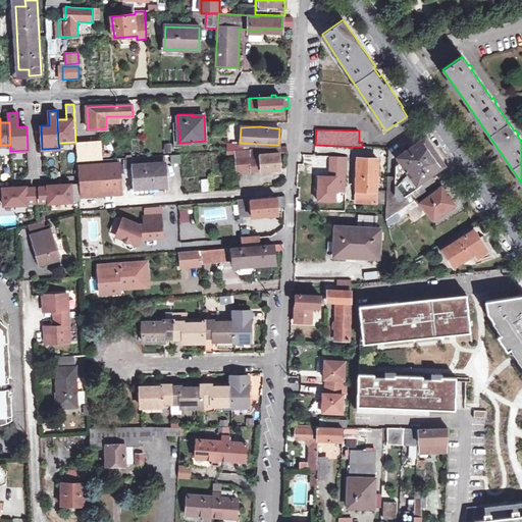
[(397,212),(401,217),(417,205),(414,200),(410,203),(406,196),(422,185),(419,181),(444,164),(425,138),(400,155),(404,161),(397,165),(396,175),(387,175),(385,220),(397,212)]
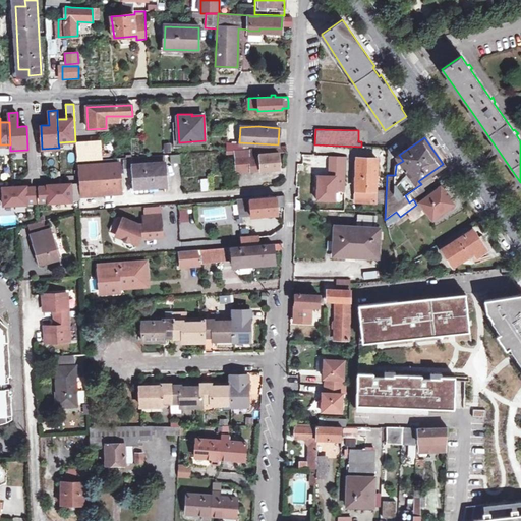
[(237,172),(280,169),(279,151),(286,151),(287,146),(236,150),(237,172)]
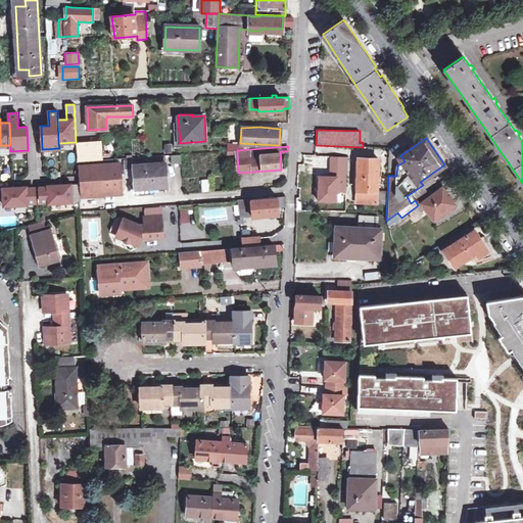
[(171,154),(171,162),(181,162),(180,154),(171,154)]
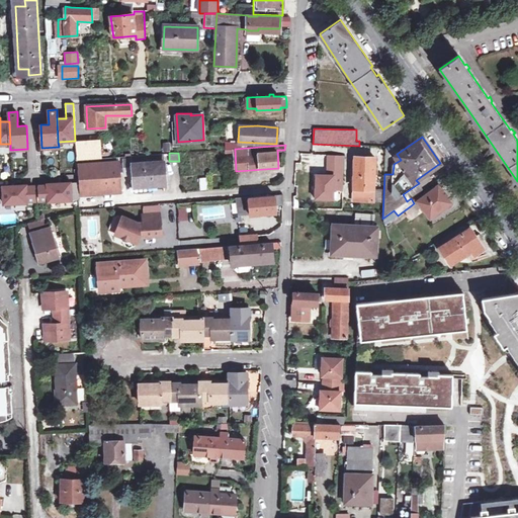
[(132,162),(133,173),(133,186),(166,183),(164,154),(132,156),(132,162)]
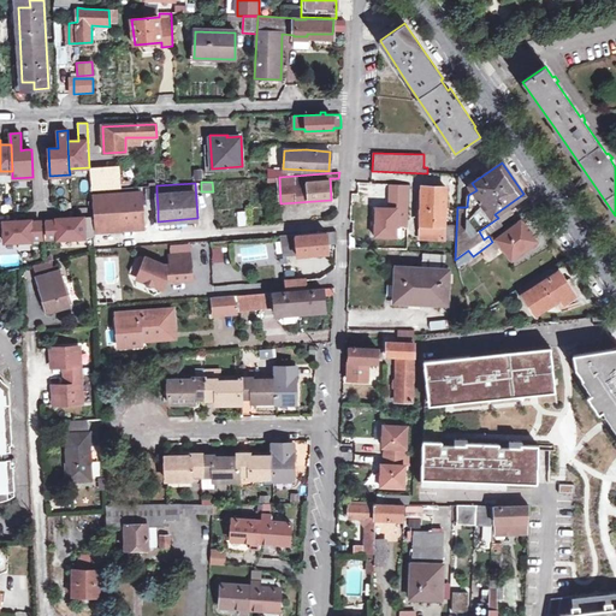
[(410,184),(391,183),(390,208),(409,209),(410,184)]
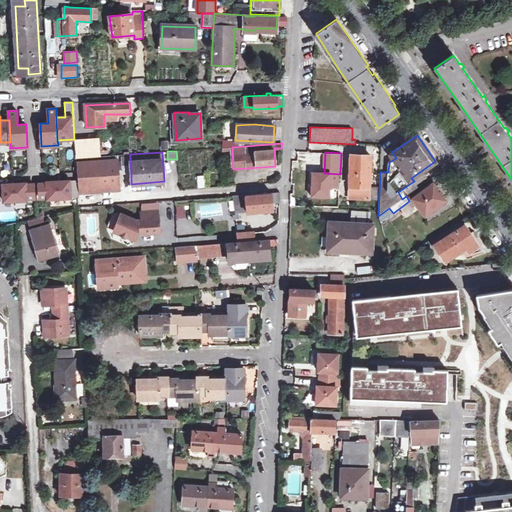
[(371,155),(354,154),(353,173),(351,172),(349,196),(369,198),(371,155)]
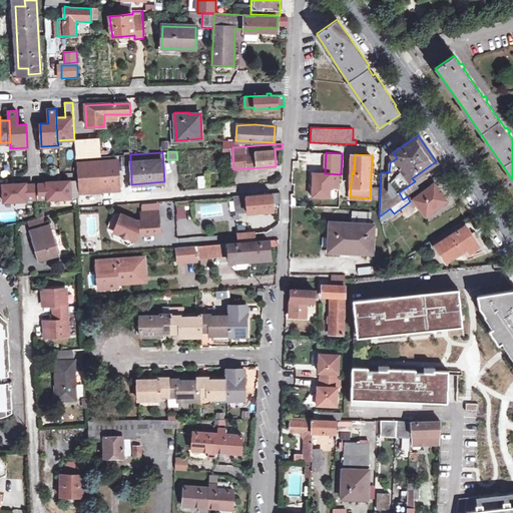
[(131,171),(130,160),(122,161),(123,171),(131,171)]
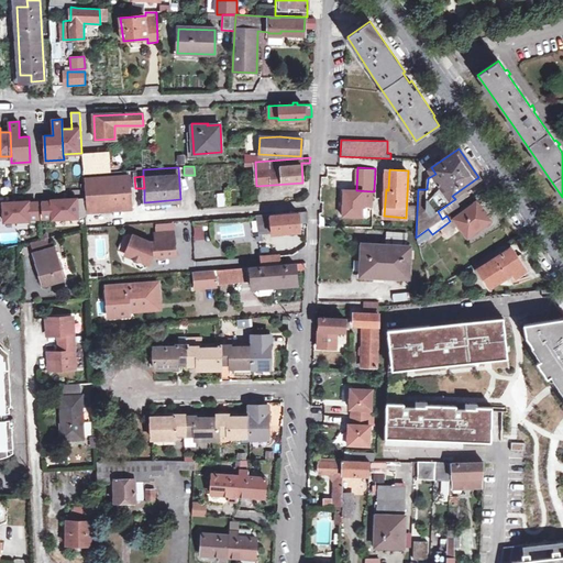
[(130,177),(87,179),(87,191),(91,191),(92,210),(131,209),(130,177)]
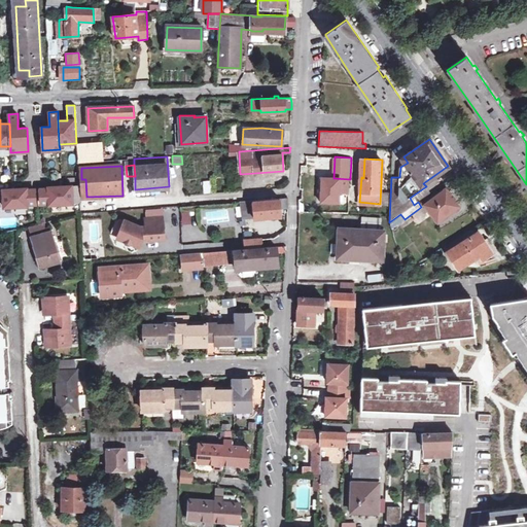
[(321,201),(339,202),(339,191),(349,192),(350,179),(334,178),(322,177),(321,201)]
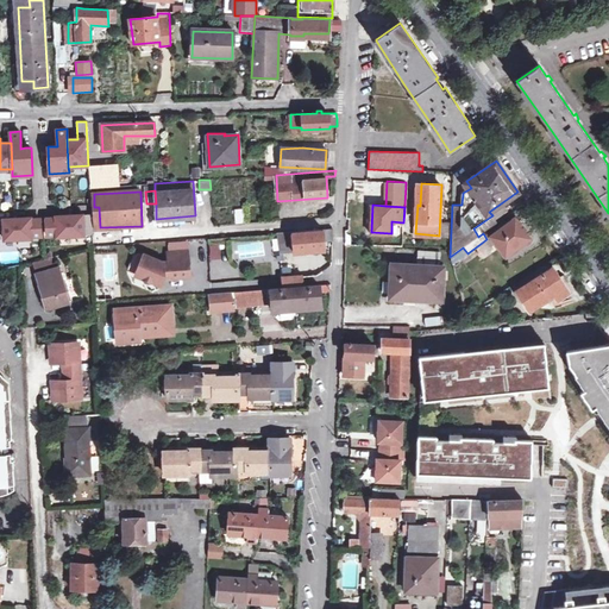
[(233,208),(234,223),(244,223),(243,208),(233,208)]
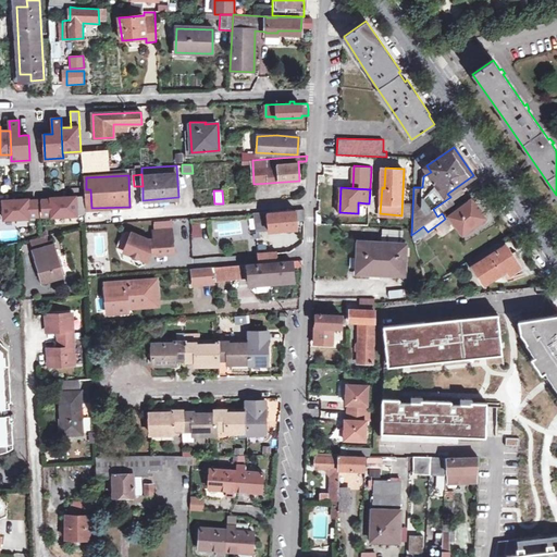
[(76,215),(75,196),(50,197),(50,199),(41,199),(42,215),(51,214),(51,217),(76,215)]
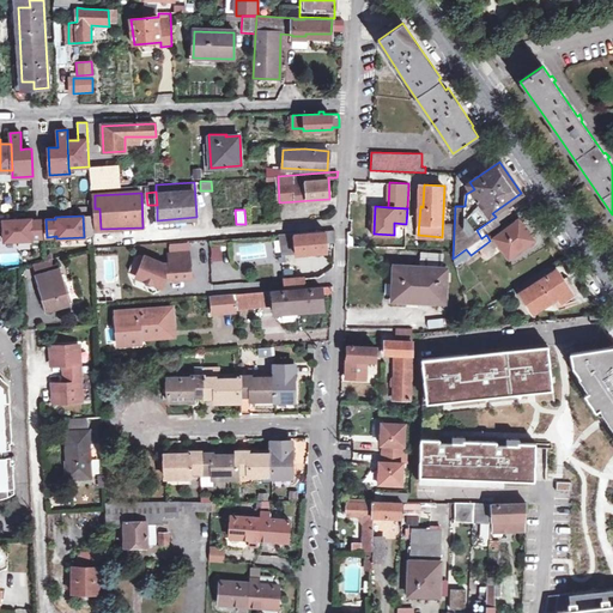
[(30,219),(4,220),(4,241),(31,240),(31,238),(41,237),(40,219),(30,220),(30,219)]
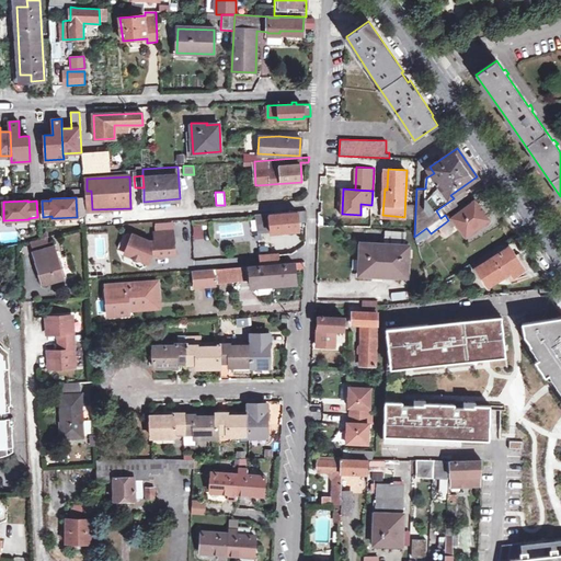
[(489,219),(476,202),(453,218),(464,235),(477,226),(478,227),(489,219)]
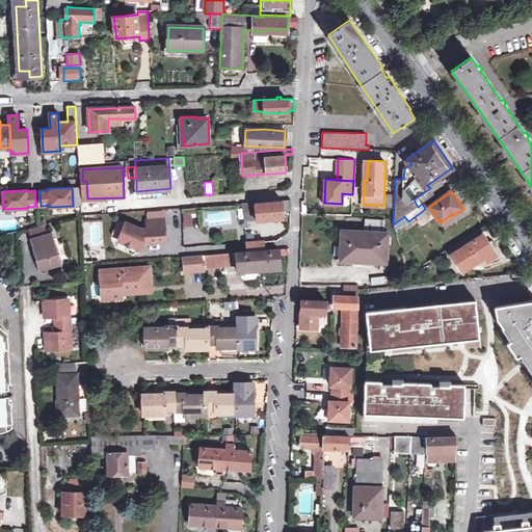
[(244,220),(283,217),(283,209),(290,209),(291,198),(243,203),(244,220)]
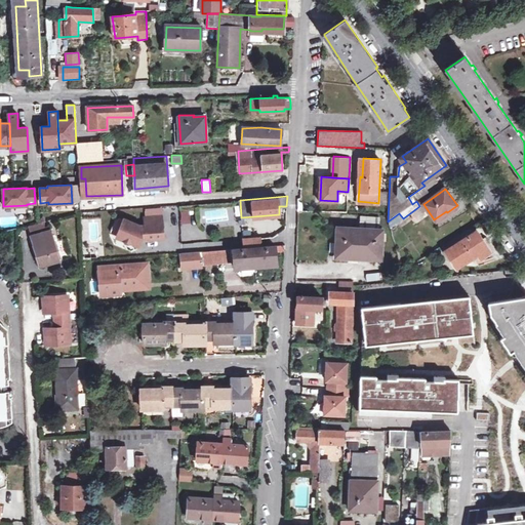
[(417,223),(426,215),(420,208),(411,215),(417,223)]
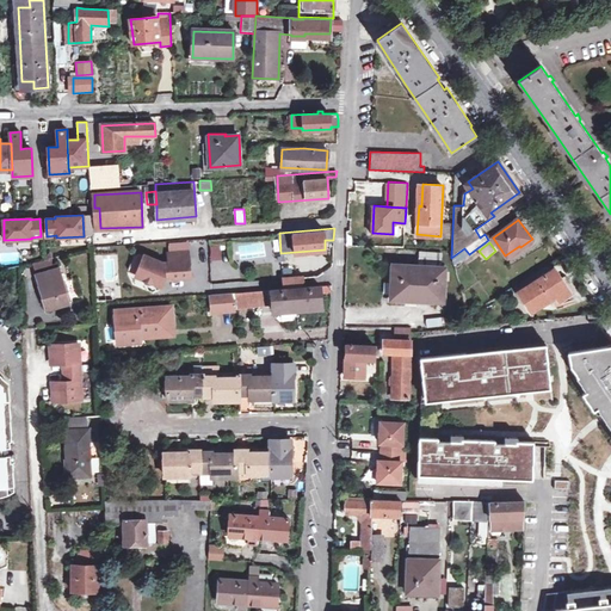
[(220,261),(220,244),(209,244),(209,263),(220,261)]
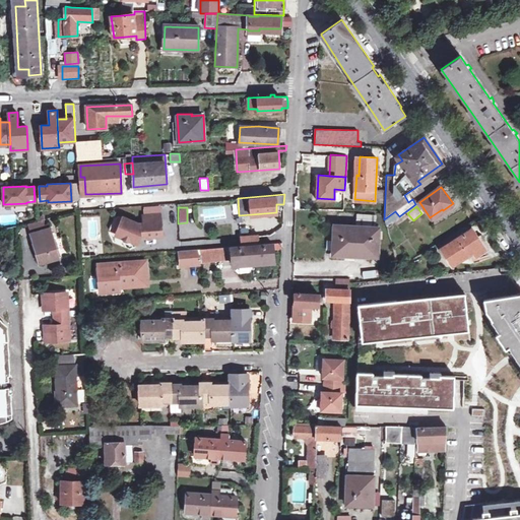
[(395,211),(384,219),(386,226),(399,216),(395,211)]
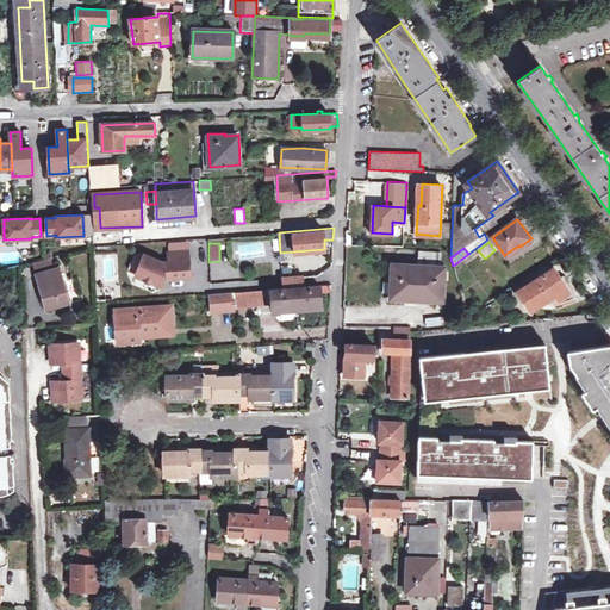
[(144,255),(136,275),(160,285),(165,275),(169,275),(170,278),(190,277),(188,251),(168,253),(169,262),(162,262),(144,255)]
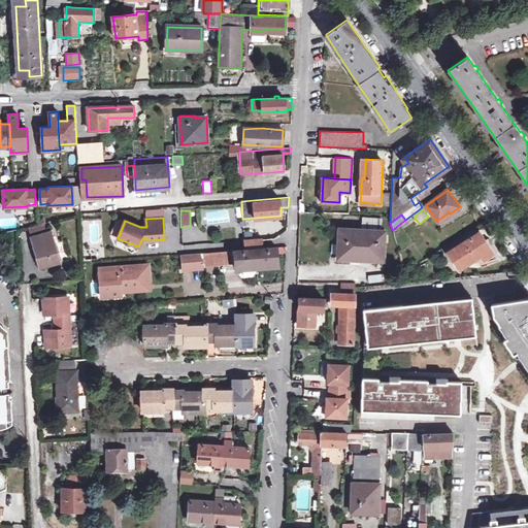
[(340,228),(381,230),(381,220),(340,218),(340,228)]
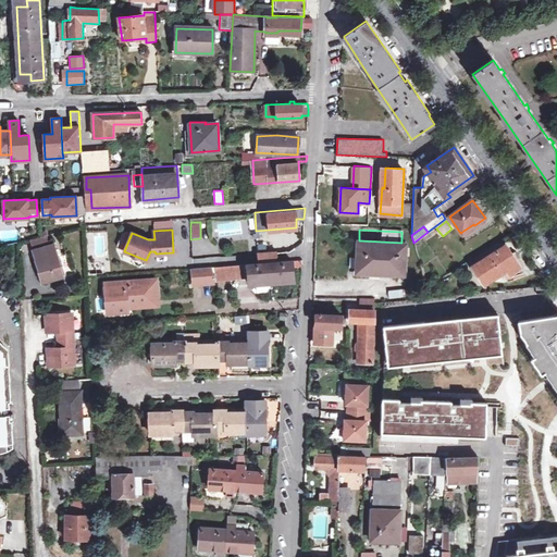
[(2,240),(16,239),(16,231),(2,232),(2,240)]
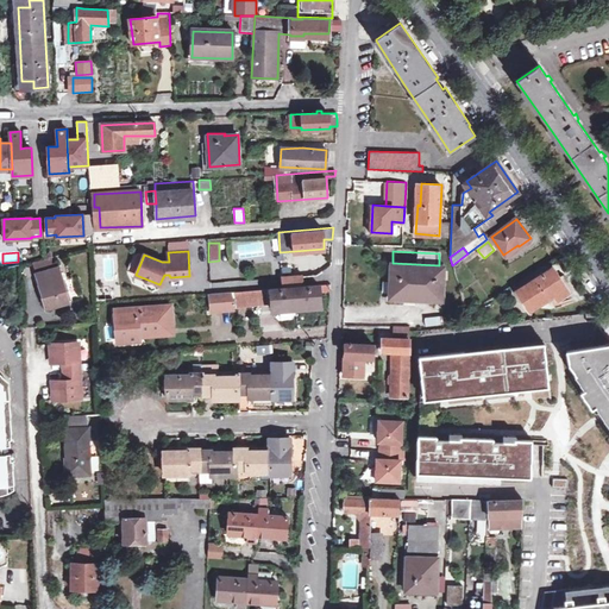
[(33,264),(37,275),(57,267),(55,262),(52,263),(50,258),(33,264)]
